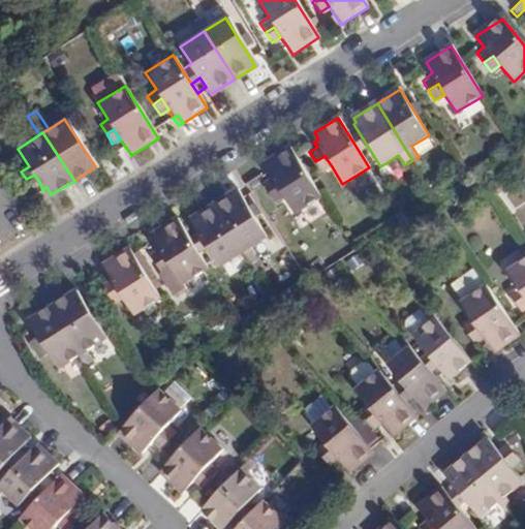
[(294,214),(321,196),(291,148),(265,162),(269,170),(265,173),(269,179),(261,183),(267,192),(275,187),(282,196),(294,214)]
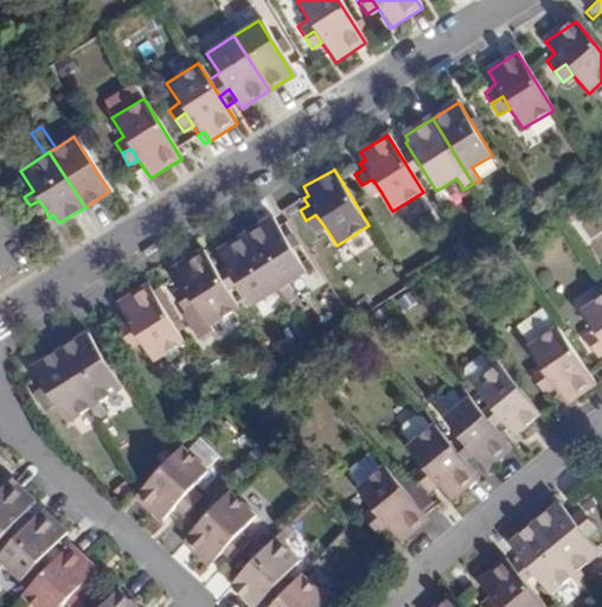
[(370,197),(380,191),(372,179),(362,185),(370,197)]
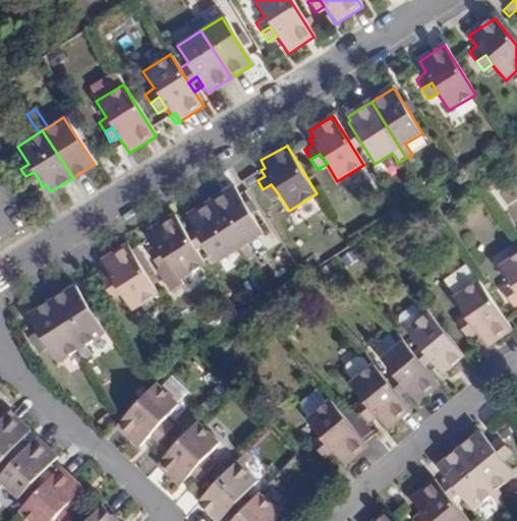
[(34,172),(25,176),(30,184),(39,179),(34,172)]
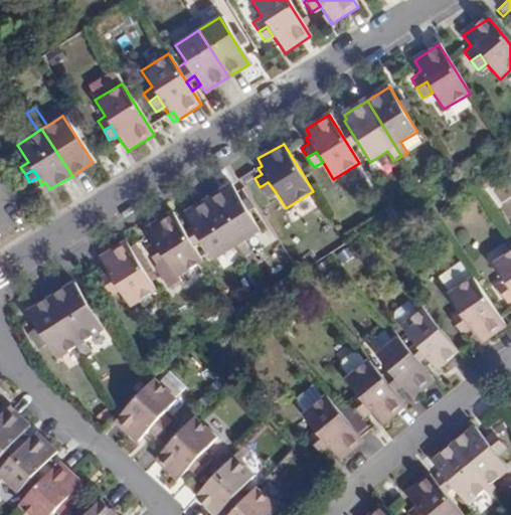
[(266,196),(275,191),(268,182),(260,187),(266,196)]
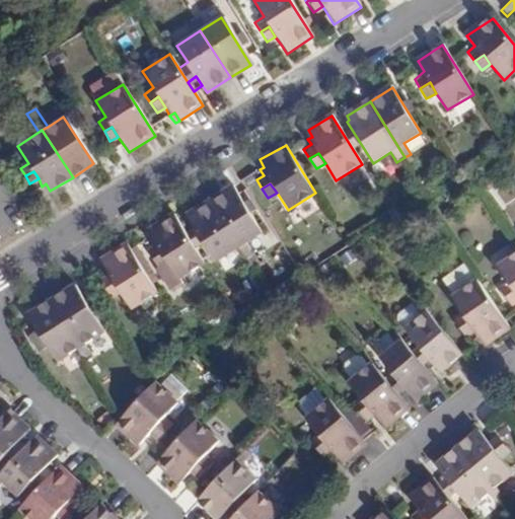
[(210,201),(244,257),(250,253),(245,243),(261,233),(232,188),(210,201)]
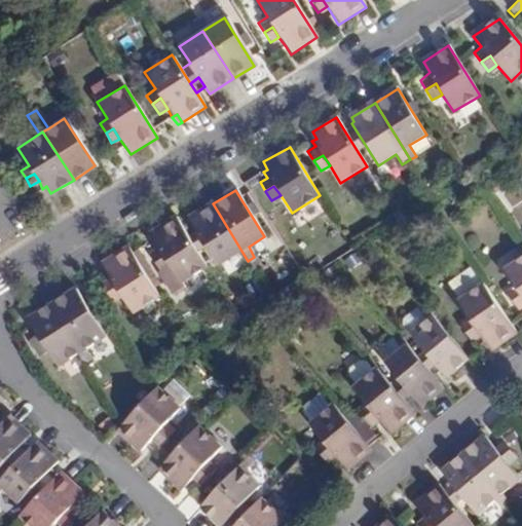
[(241,265),(248,261),(213,203),(191,216),(195,223),(192,225),(217,266),(234,256),(241,265)]
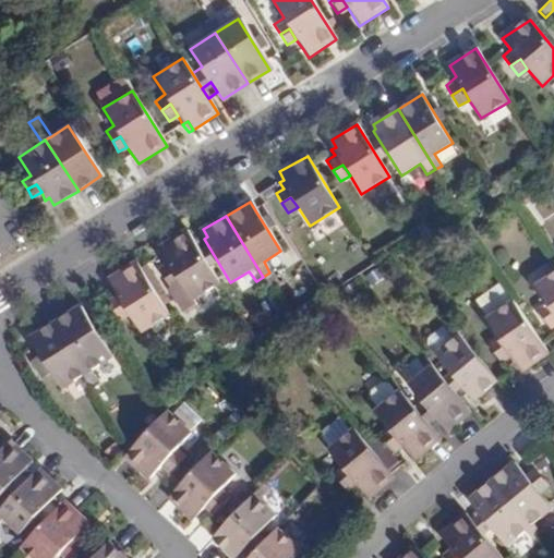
[(192,301),(219,283),(187,231),(159,246),(165,253),(161,255),(166,262),(155,267),(168,287),(165,289),(181,313),(194,305),(192,301)]
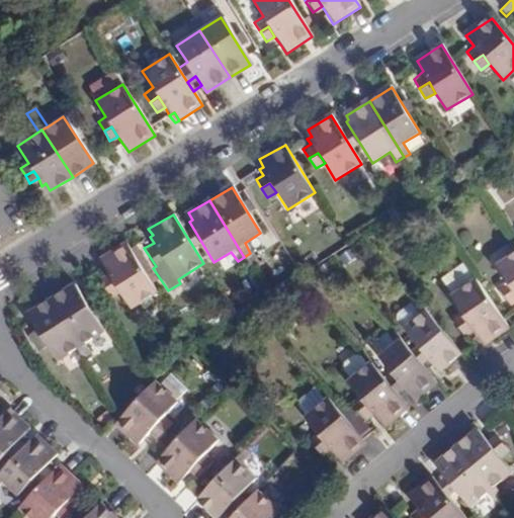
[(131,309),(157,293),(125,243),(101,258),(104,264),(101,266),(106,271),(97,276),(103,286),(112,281),(118,292),(131,309)]
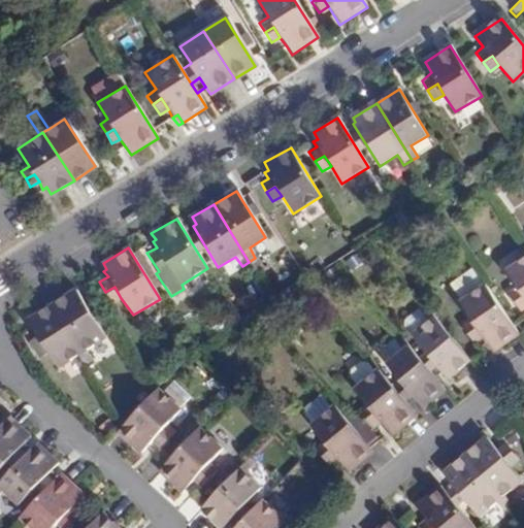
[(523,255),(503,268),(514,286),(506,290),(512,300),(520,295),(523,300),(523,255)]
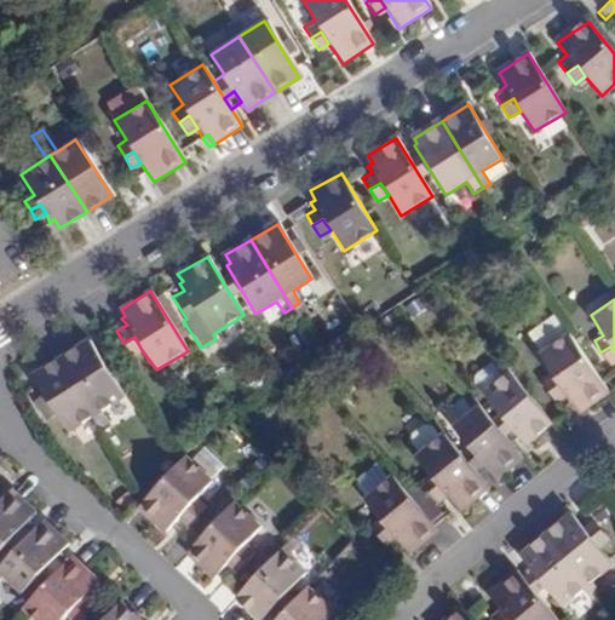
[(605,391),(567,333),(538,352),(549,372),(538,379),(546,390),(556,383),(564,396),(576,411),(605,391)]
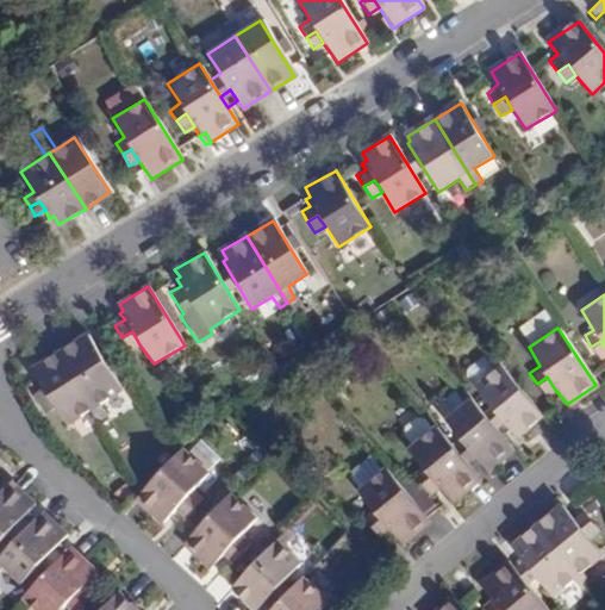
[(132,331),(122,337),(129,349),(139,344),(132,331)]
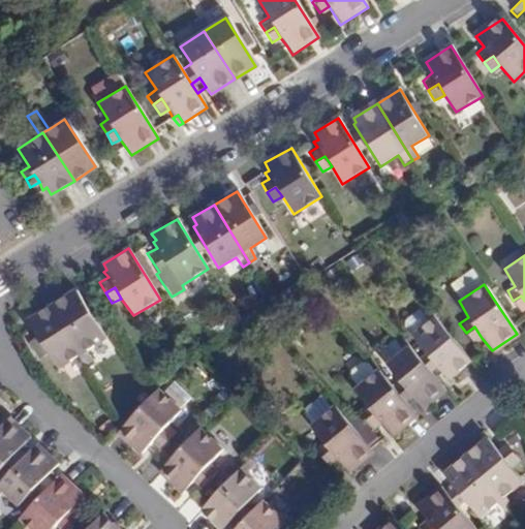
[(74,290),(51,305),(82,352),(104,339),(74,290)]
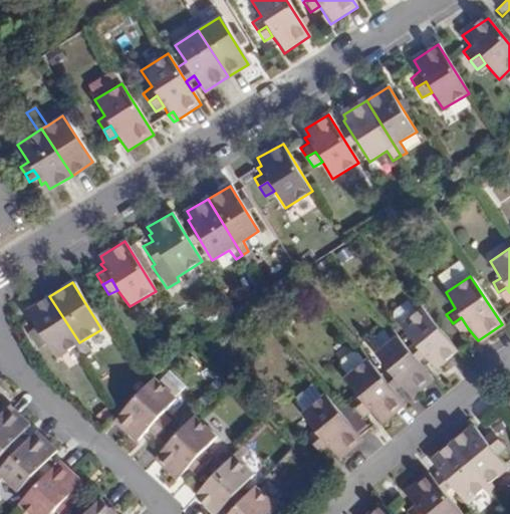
[(509,292),(506,287),(498,292),(504,302),(509,298),(509,292)]
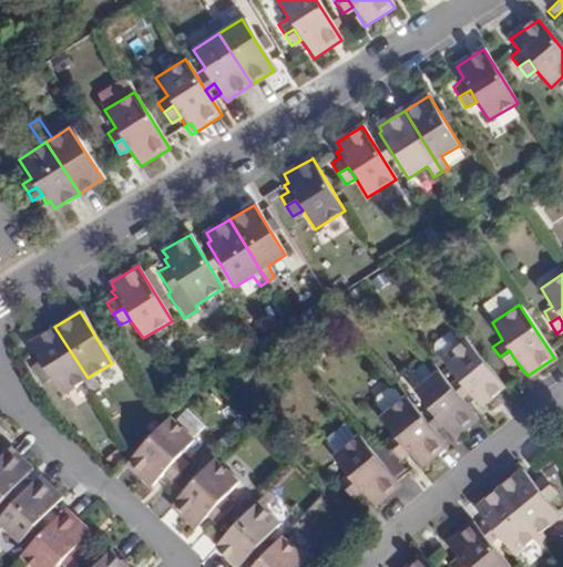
[(29,343),(38,359),(44,369),(50,379),(61,394),(88,378),(54,327),(29,343)]
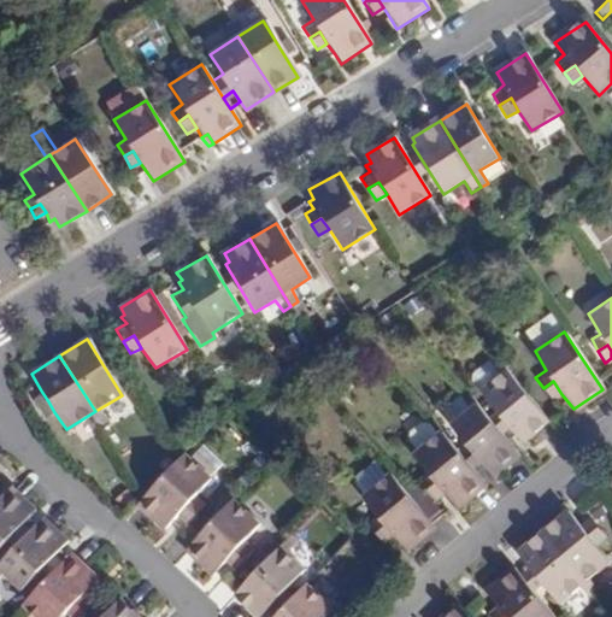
[(478,388),(493,406),(507,424),(515,434),(519,429),(524,433),(543,417),(493,356),(488,359),(483,358),(469,370),(481,386),(478,388)]
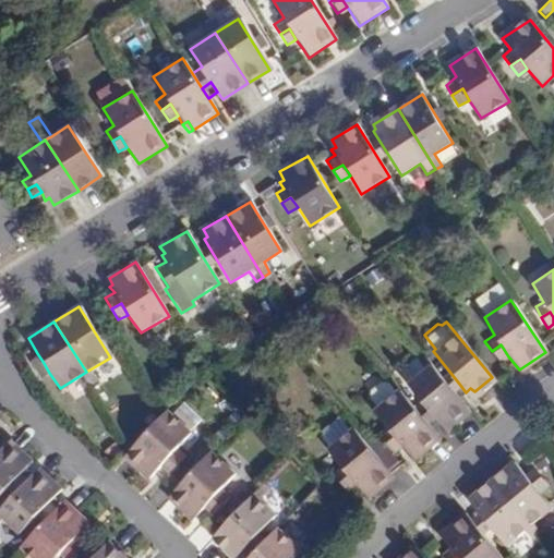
[(501,344),(492,351),(498,362),(508,356),(501,344)]
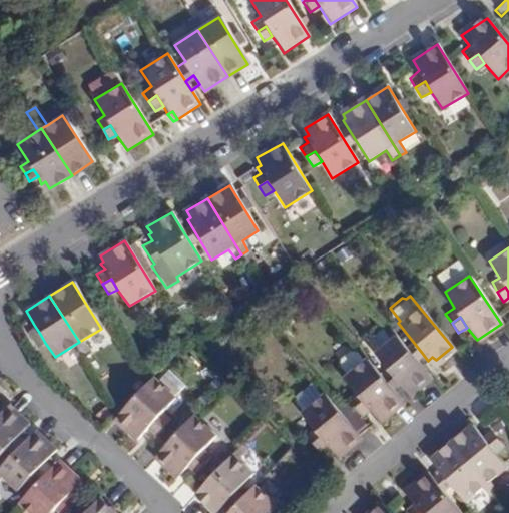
[(40,334),(34,325),(25,331),(31,340),(40,334)]
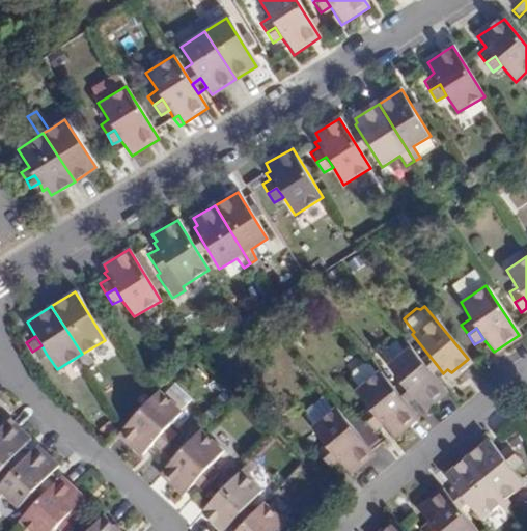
[(417,356),(399,336),(394,341),(401,350),(385,364),(398,380),(411,395),(419,404),(420,402),(423,407),(444,389),(430,371),(417,356)]
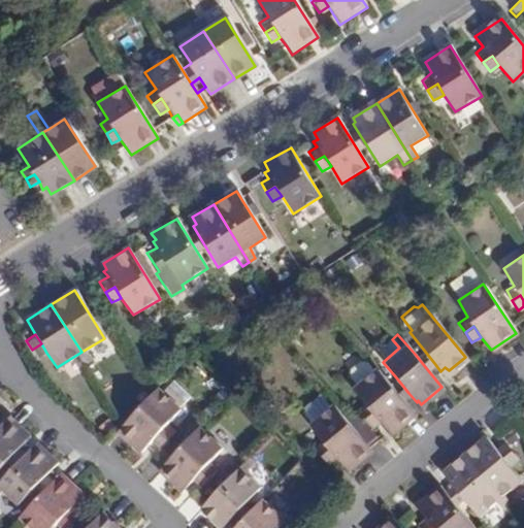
[(41,343),(32,350),(37,358),(46,353),(41,343)]
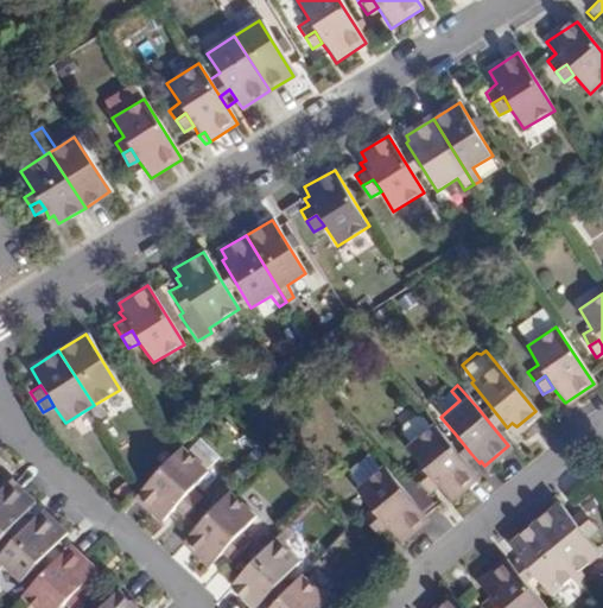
[(486,400),(477,407),(492,425),(500,418),(486,400)]
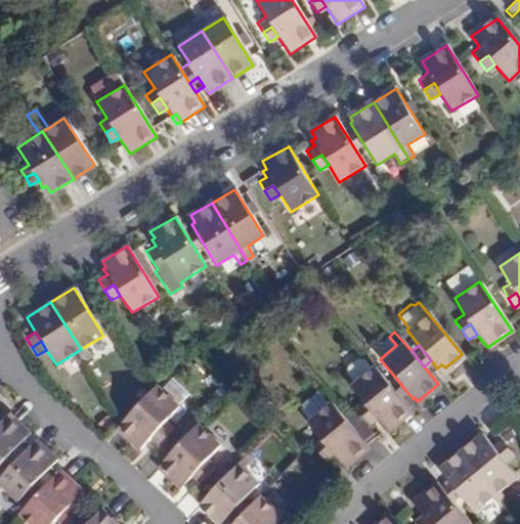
[(377,419),(385,429),(408,408),(398,397),(385,381),(372,365),(349,384),(361,399),(353,407),(359,416),(369,408),(377,419)]
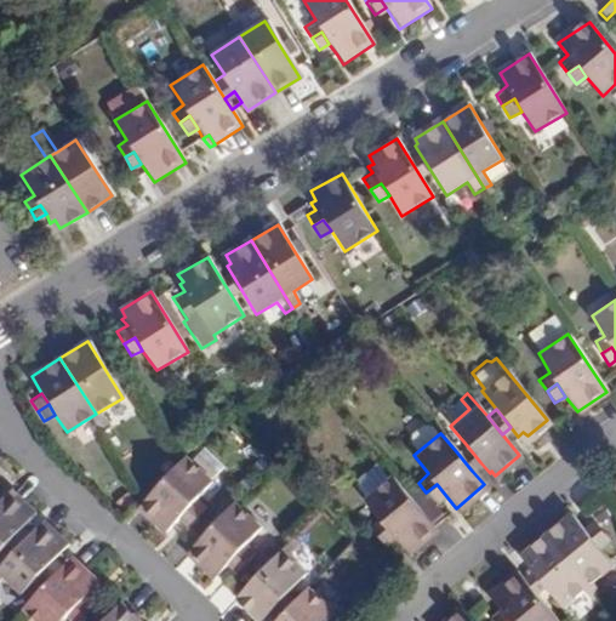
[(480,462),(466,444),(456,451),(472,471),(480,462)]
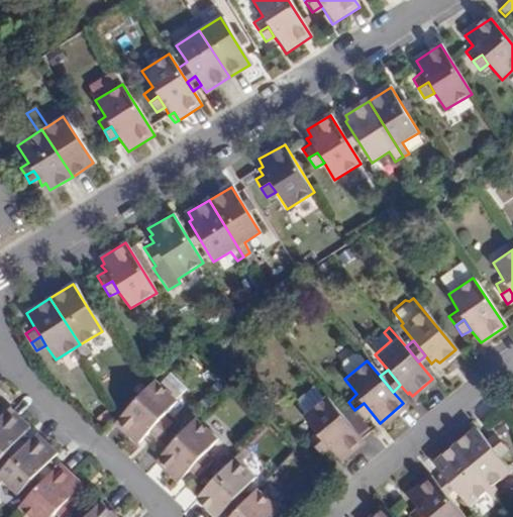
[(156,379),(116,418),(136,437),(141,431),(145,435),(147,432),(164,415),(177,399),(176,398),(187,387),(170,372),(160,383),(156,379)]
